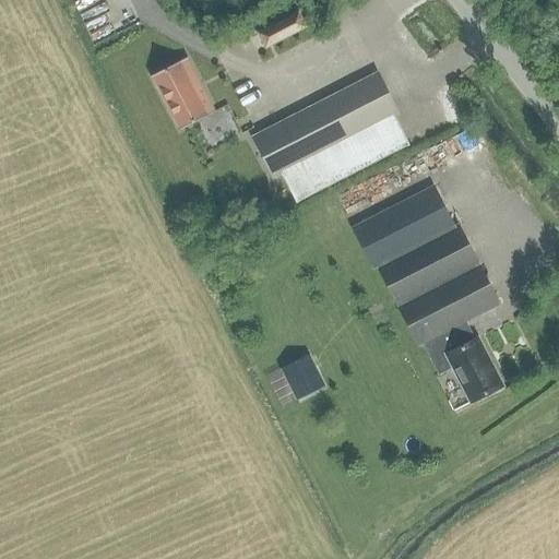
[(306,27),(298,13),(258,34),(265,48),(306,27)]
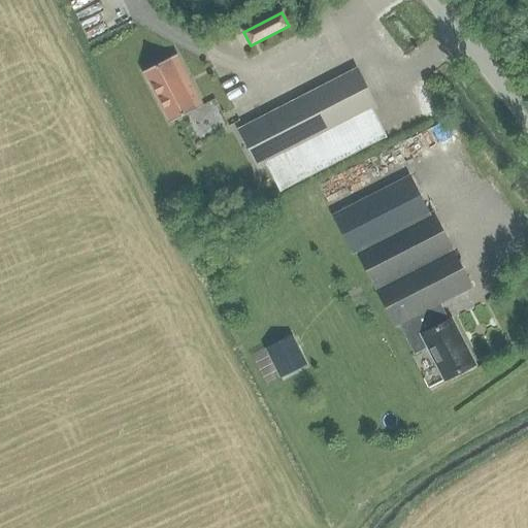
[(203,106),(176,55),(143,71),(169,123),(203,106)]
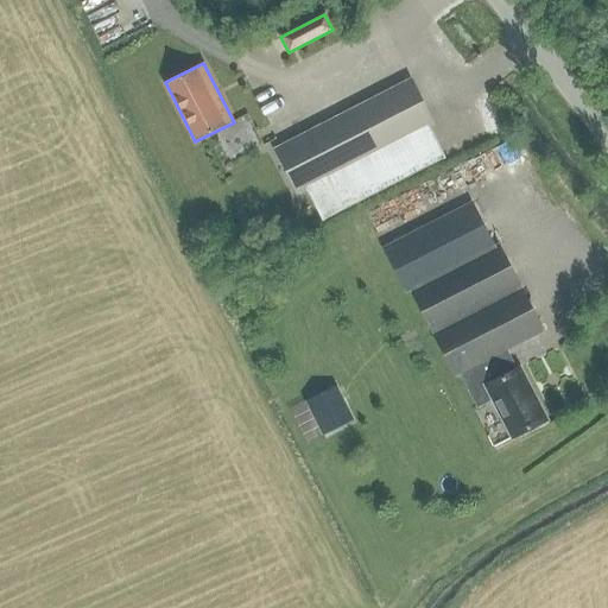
[(434,125),(411,80),(276,149),(298,194),(305,190),(429,126),(434,125)]
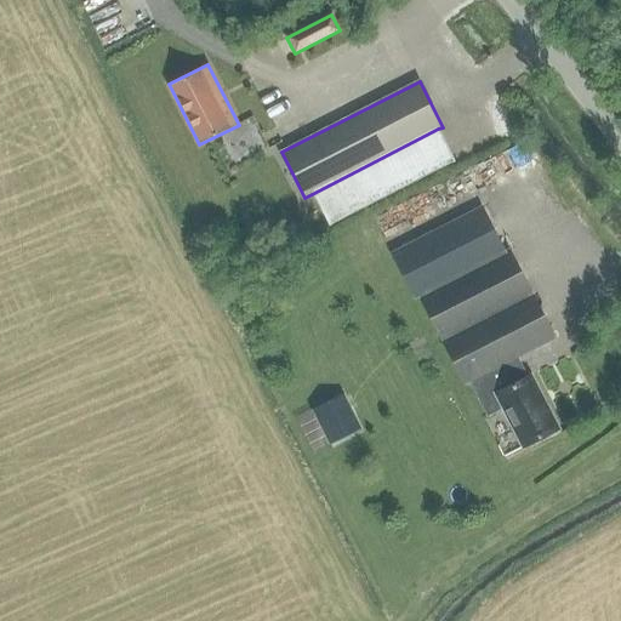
[(455,161),(438,129),(312,194),(329,226),(455,161)]
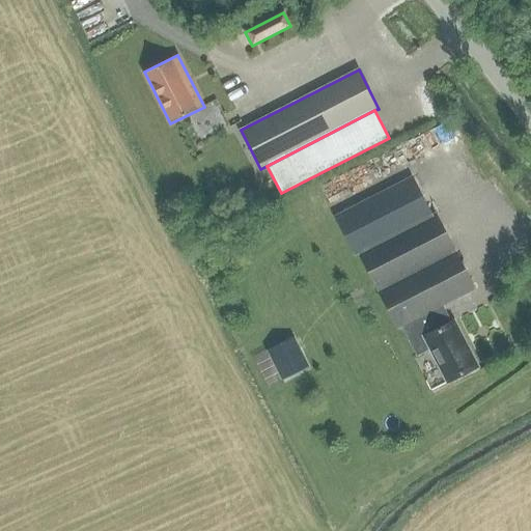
[(351,257),(358,253),(397,329),(401,327),(416,357),(429,350),(446,383),(478,367),(454,322),(451,323),(443,306),(474,289),(435,214),(426,219),(407,180),(331,219),(351,257)]
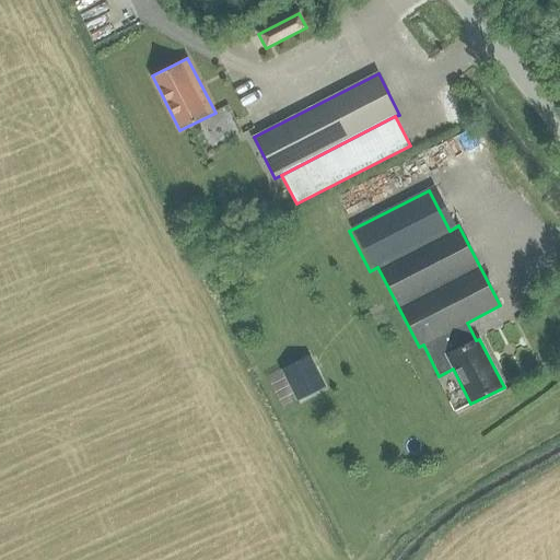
[(248,225),(264,218),(258,206),(243,213),(248,225)]
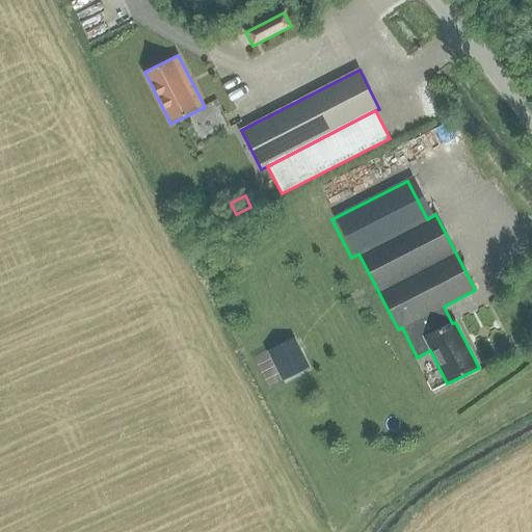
[(282,381),(302,371),(288,341),(267,351),(282,381)]
